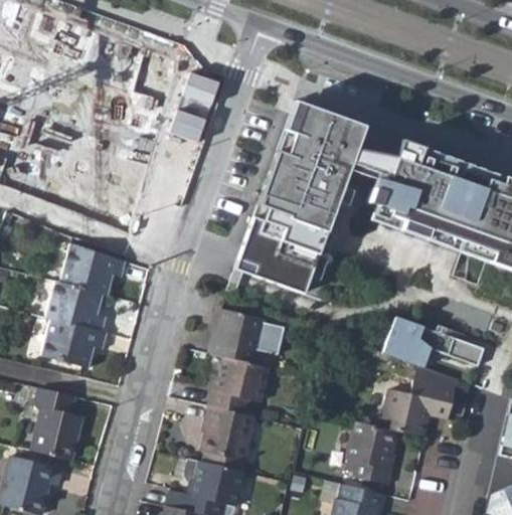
[(511,178),(404,140),(398,155),(359,149),(366,125),(299,100),(237,268),(307,292),(351,167),(379,176),(375,187),(376,188),(371,202),(381,205),(377,217),(511,266),(511,178)]
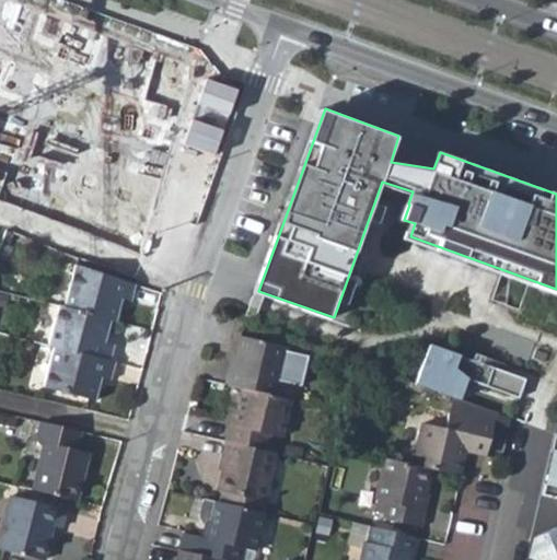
[(74,257),(62,303),(113,315),(117,317),(123,298),(134,299),(137,282),(74,257)]
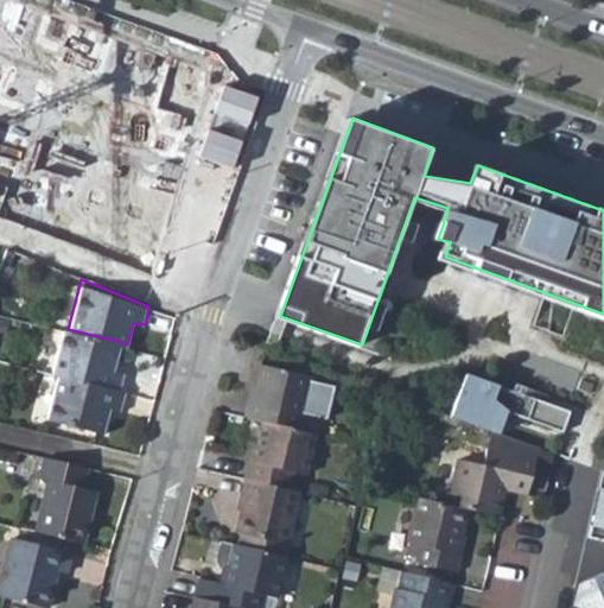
[(62,327),(50,373),(55,374),(121,392),(125,375),(114,373),(122,342),(68,329),(62,327)]
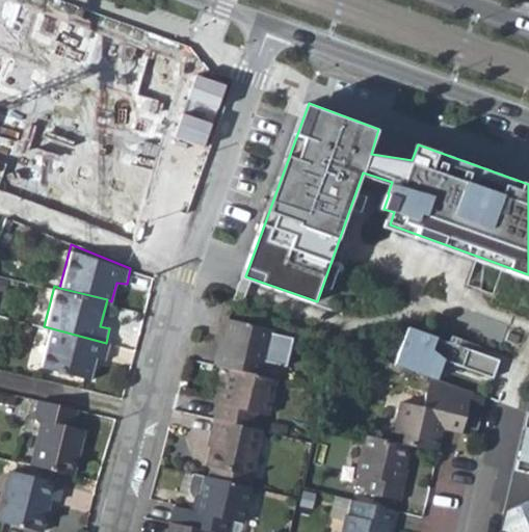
[(413,321),(397,363),(442,379),(448,363),(495,379),(504,353),(413,321)]
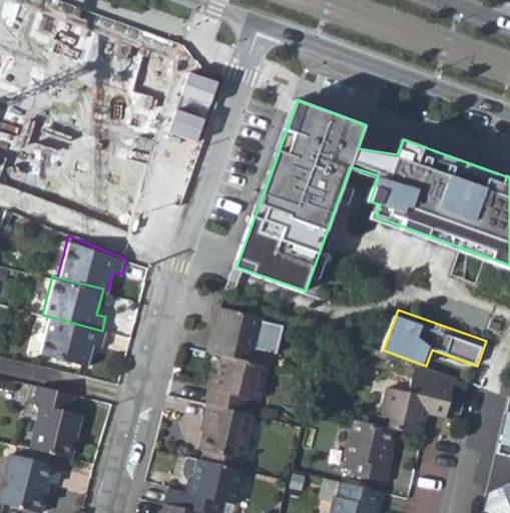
[(252,363),(263,321),(259,320),(222,311),(216,339),(210,337),(207,352),(222,356),(252,363)]
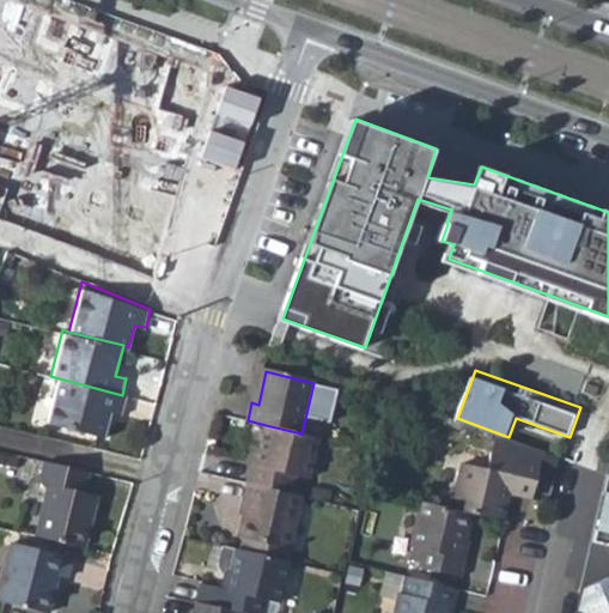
[(120,416),(126,396),(122,395),(55,377),(44,420),(102,436),(109,413),(120,416)]
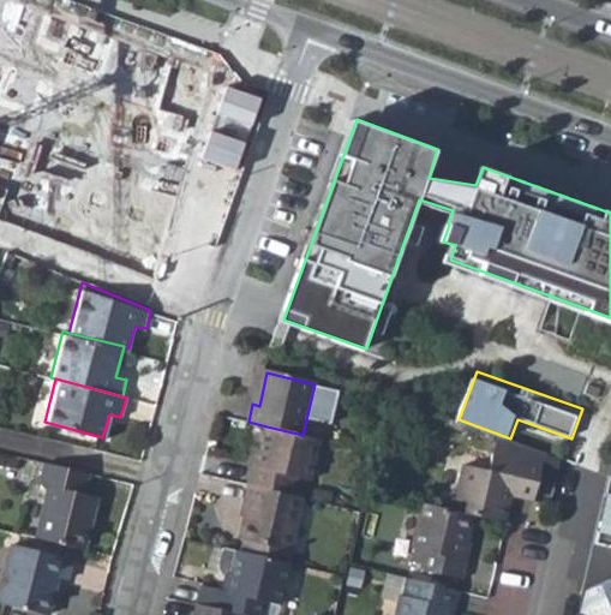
[(310,479),(321,440),(303,435),(267,427),(258,464),(252,463),(247,483),(294,495),(299,475),(310,479)]
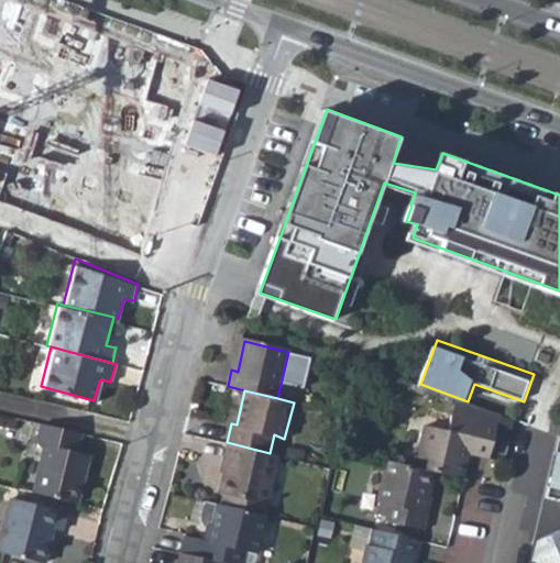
[(426,427),(416,468),(435,473),(464,479),(469,454),(492,461),(501,427),(454,416),(450,433),(426,427)]
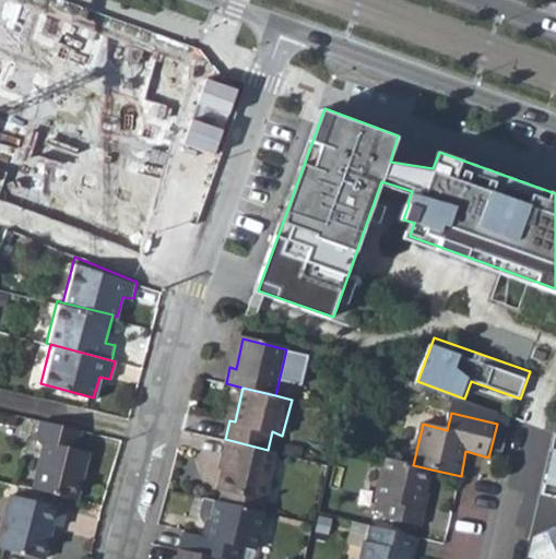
[(45,440),(35,488),(78,498),(89,451),(77,449),(80,430),(42,423),(38,439),(45,440)]
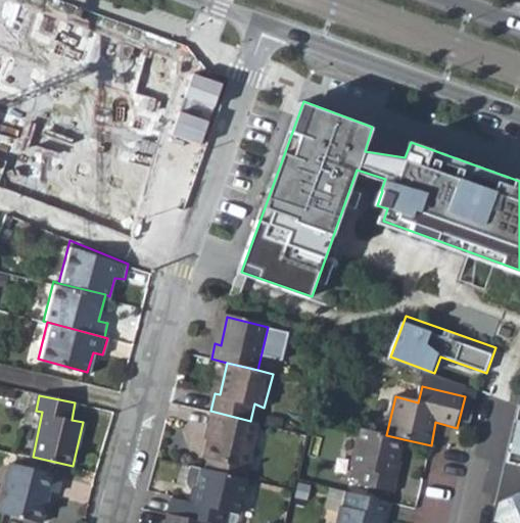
[(247,467),(257,423),(250,421),(210,411),(206,428),(210,429),(203,457),(208,458),(205,468),(245,477),(247,467)]
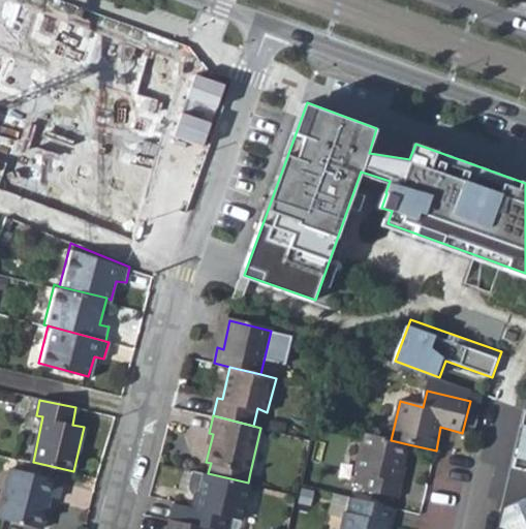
[(525,424),(516,467),(525,469),(525,424)]
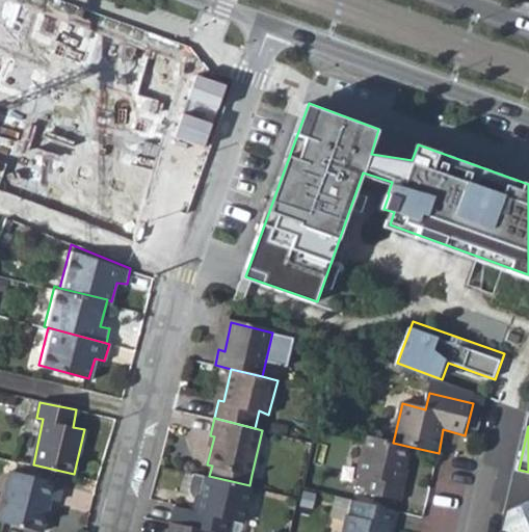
[(401,486),(411,447),(393,443),(368,435),(358,476),(365,478),(362,494),(402,503),(405,487),(401,486)]
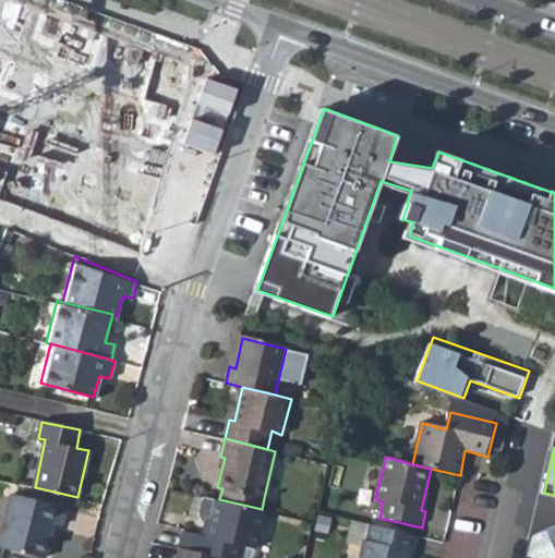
[(218,499),(209,535),(188,530),(183,547),(200,552),(224,557),(242,557),(245,545),(256,548),(266,510),(262,509),(219,499),(218,499)]
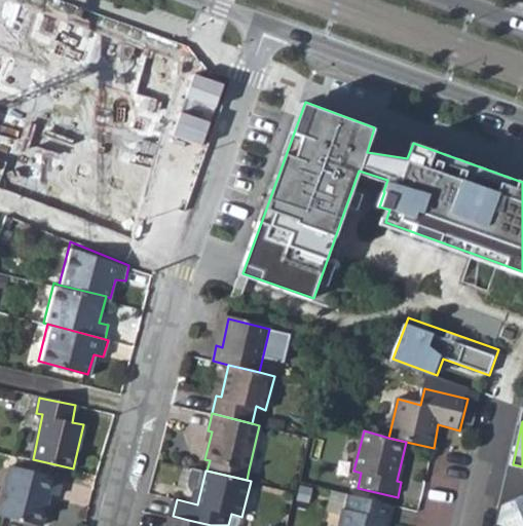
[(8,472),(0,505),(0,519),(28,525),(41,525),(49,496),(57,497),(60,483),(8,472)]
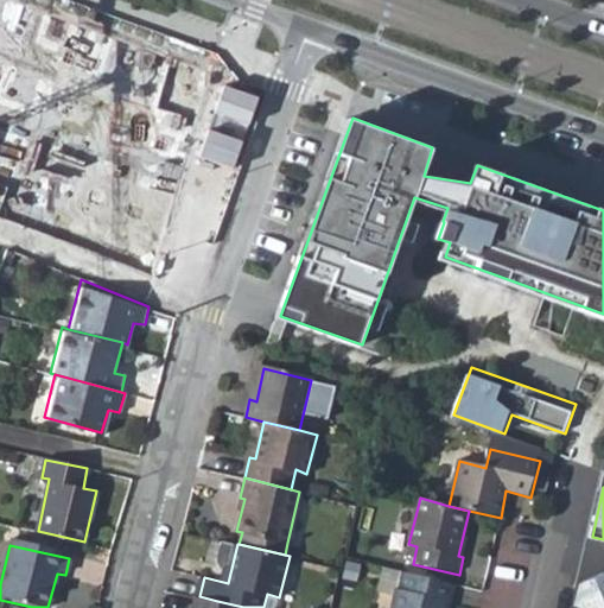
[(603,571),(583,581),(578,605),(595,607),(603,607),(603,571)]
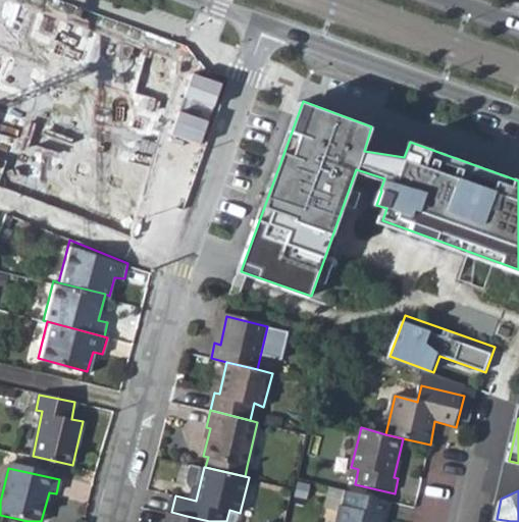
[(346,491),(338,521),(381,521),(383,519),(388,519),(393,504),(346,491)]
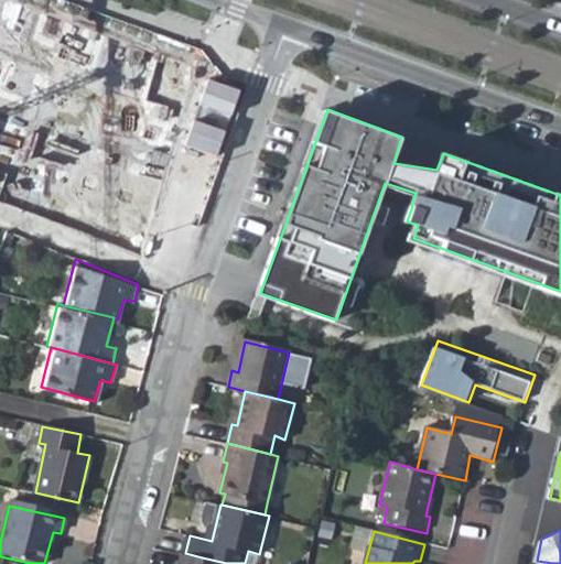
[(226,563),(202,557),(185,553),(182,552),(179,563),(226,563)]
